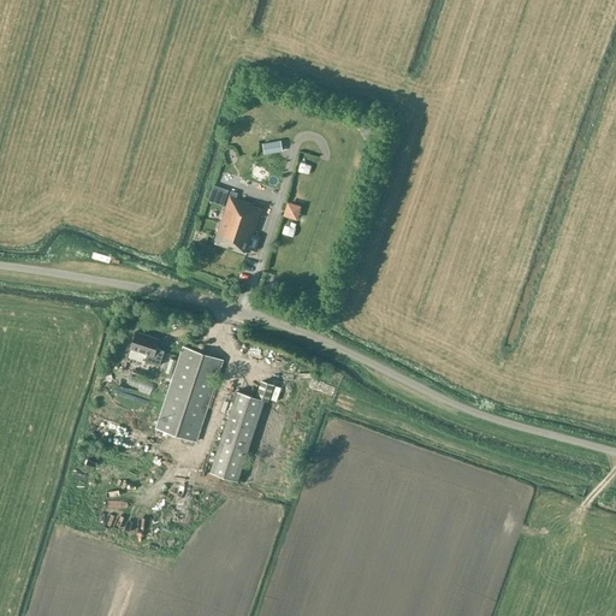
[(262,143),(264,154),(278,152),(276,141),(262,143)]
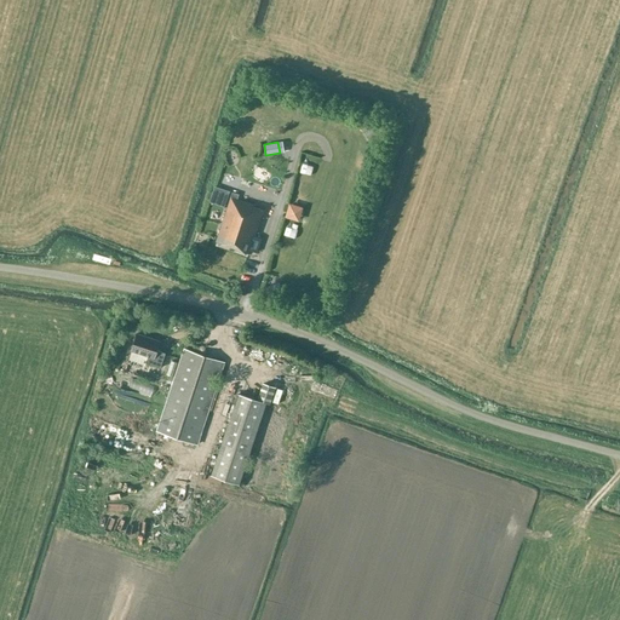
[(223,206),(225,199),(212,194),(210,201),(223,206)]
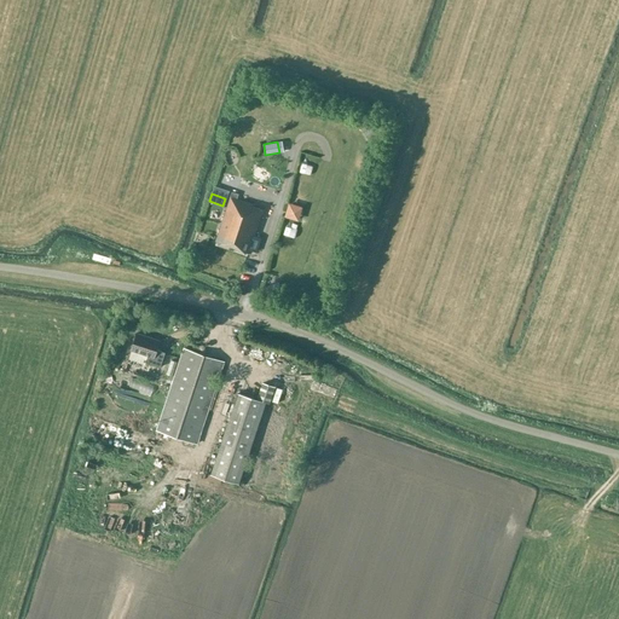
[(254,206),(232,198),(217,244),(247,255),(250,246),(258,248),(262,236),(254,233),(262,210),(254,208),(254,206)]
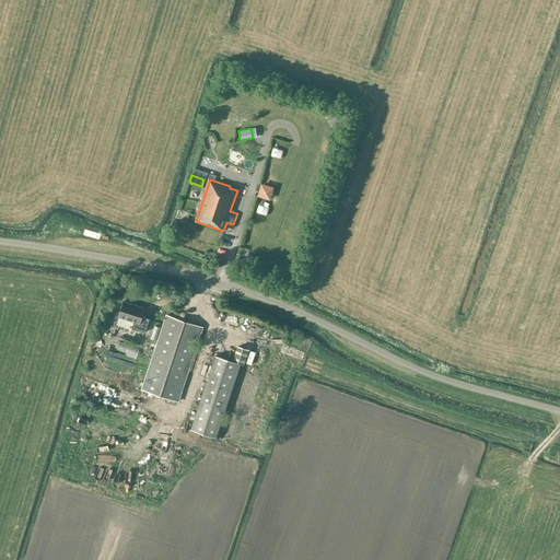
[(189,213),(181,210),(176,222),(186,224),(189,213)]
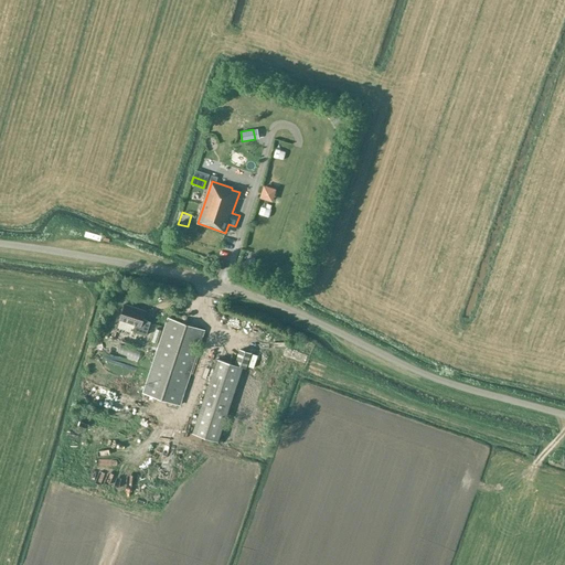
[(83,242),(77,241),(78,234),(61,232),(60,237),(66,238),(65,245),(82,247),(83,242)]
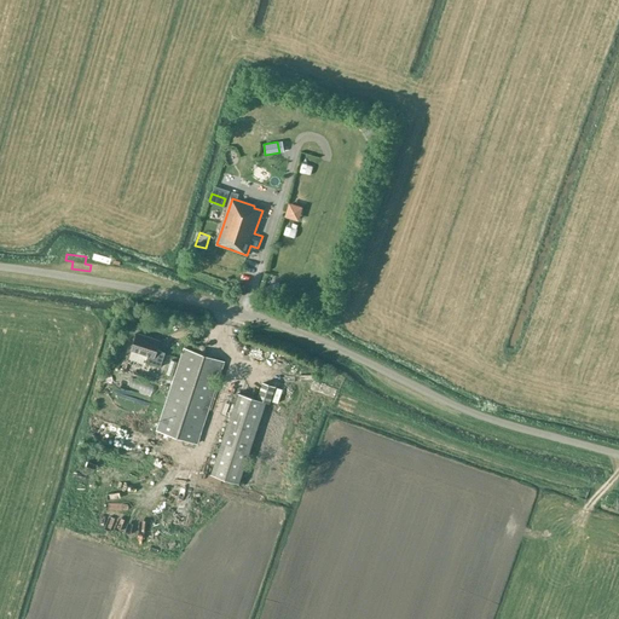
[(160,340),(137,333),(131,350),(132,351),(129,359),(144,364),(145,363),(160,368),(165,352),(156,350),(160,340)]
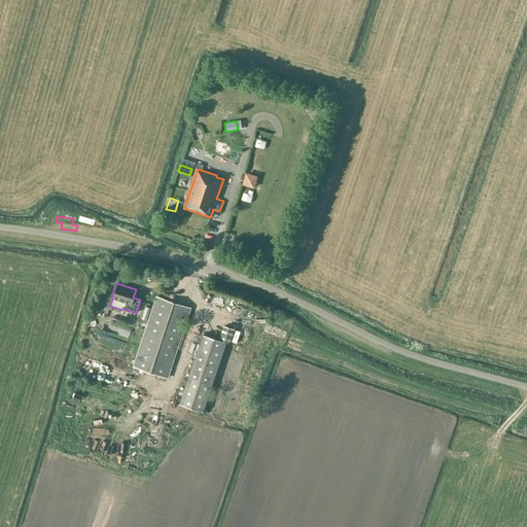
[(190,308),(156,296),(134,366),(168,378),(190,308)]
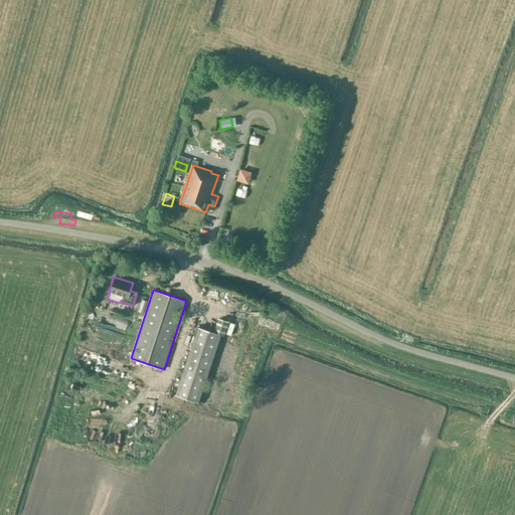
[(229,299),(227,306),(241,309),(243,302),(229,299)]
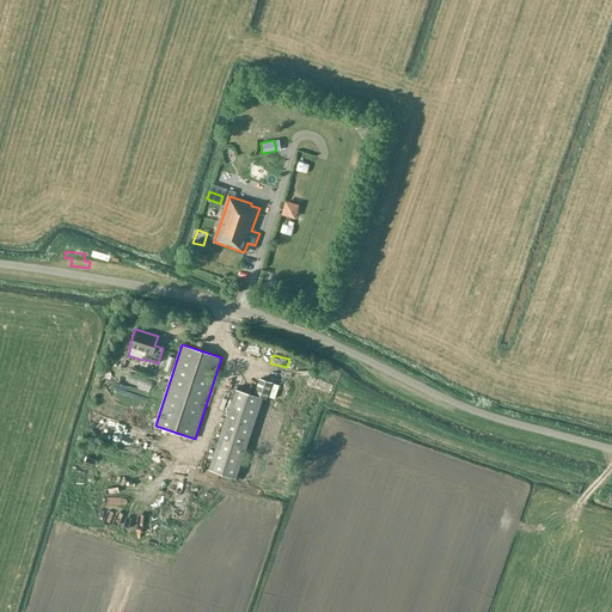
[(118,372),(126,374),(129,365),(122,362),(118,372)]
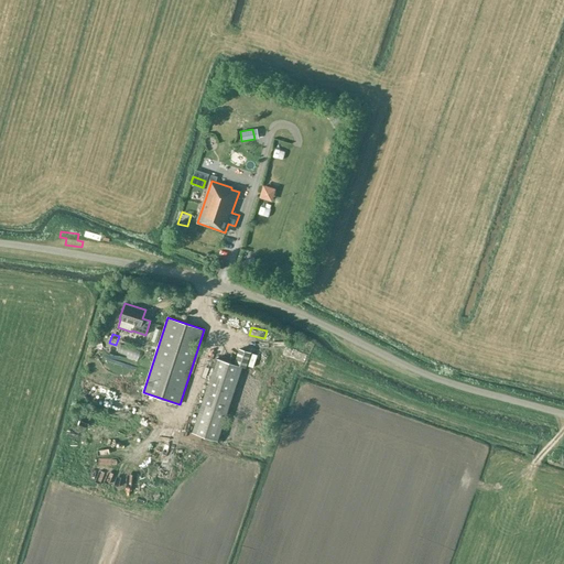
[(119,344),(116,351),(134,358),(138,350),(119,344)]
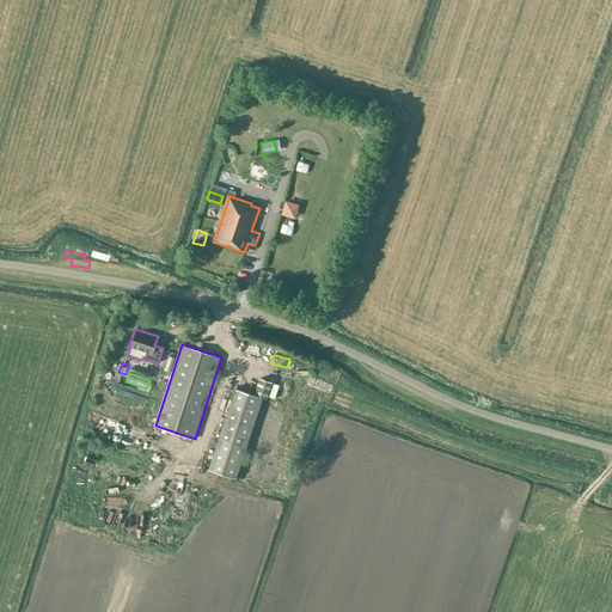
[(254,395),(263,398),(265,398),(271,383),(258,379),(254,395)]
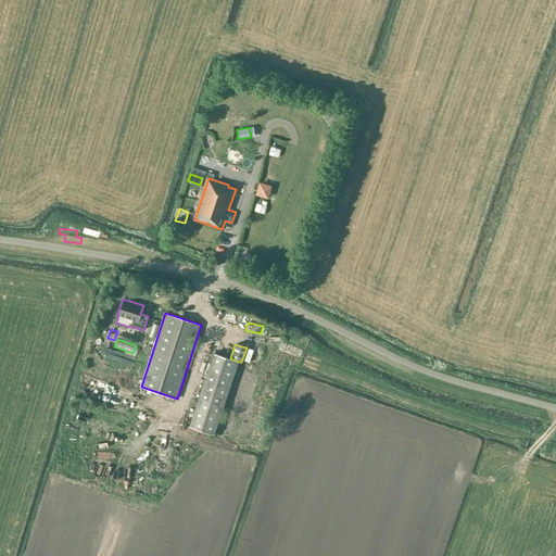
[(214,434),(239,362),(230,358),(213,353),(189,426),(214,434)]
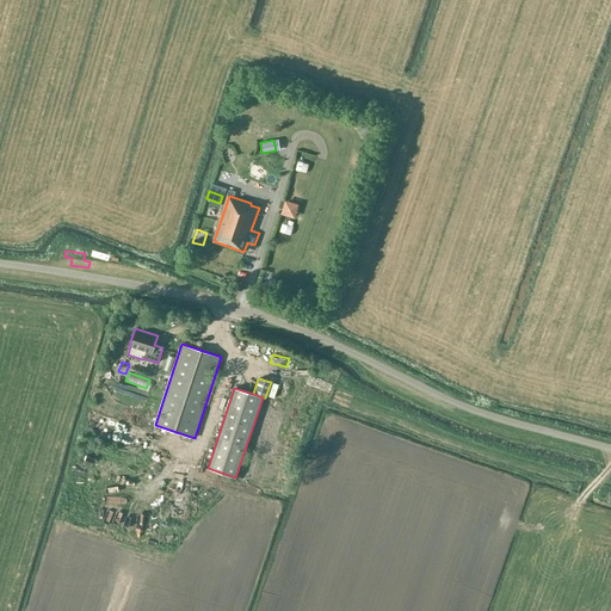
[(156,555),(172,560),(174,553),(158,548),(156,555)]
